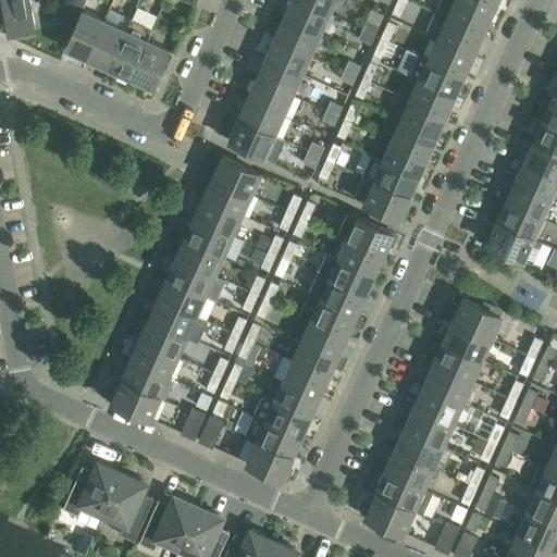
[(2,0),(9,31),(35,26),(29,0),(2,0)]
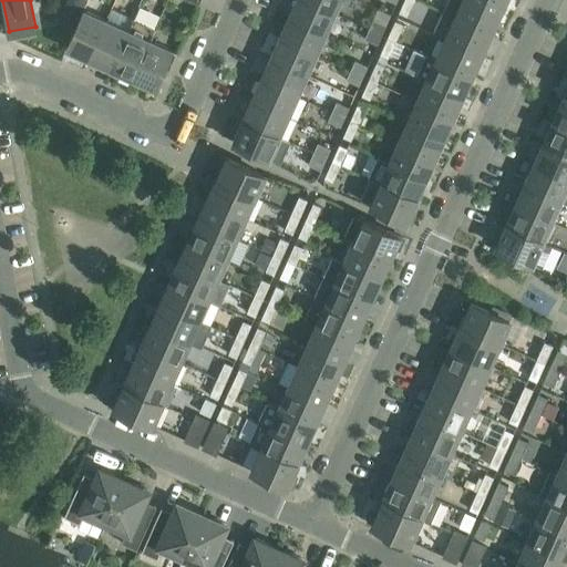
[(333,13),(303,0),(296,0),(288,18),(325,34),(333,13)]
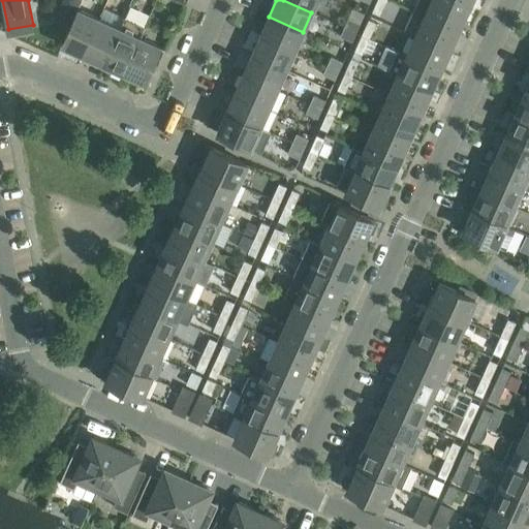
[(316,0),(283,0),(311,12),(316,0)]
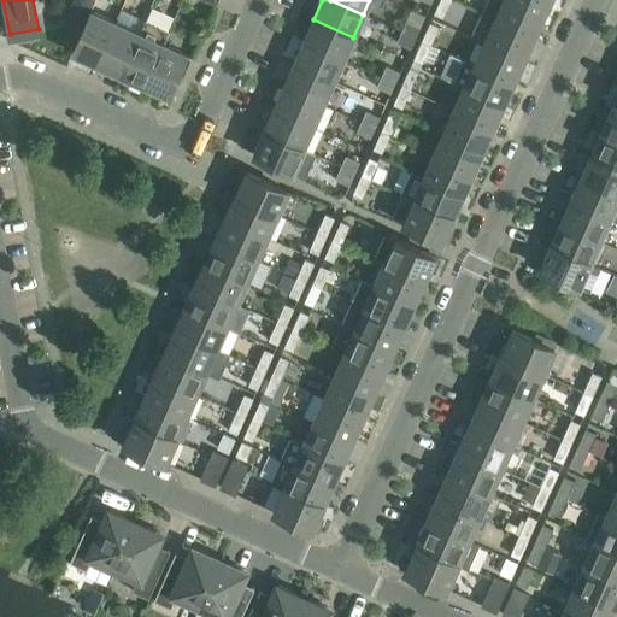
[(440,0),(434,15),(442,18),(450,0),(440,0)]
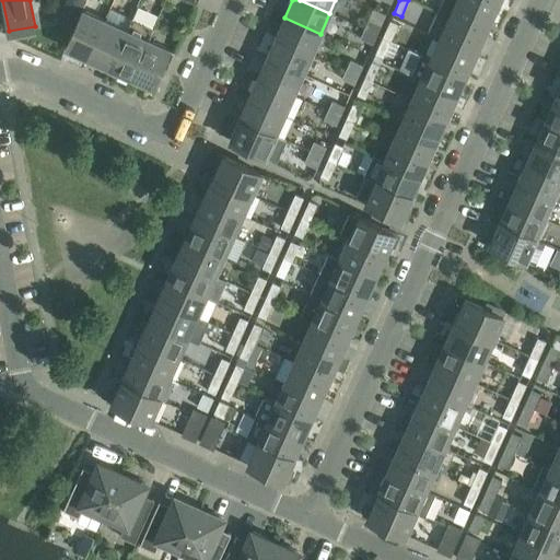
[(493,13),(463,0),(444,0),(439,13),(448,18),(483,34),(493,13)]
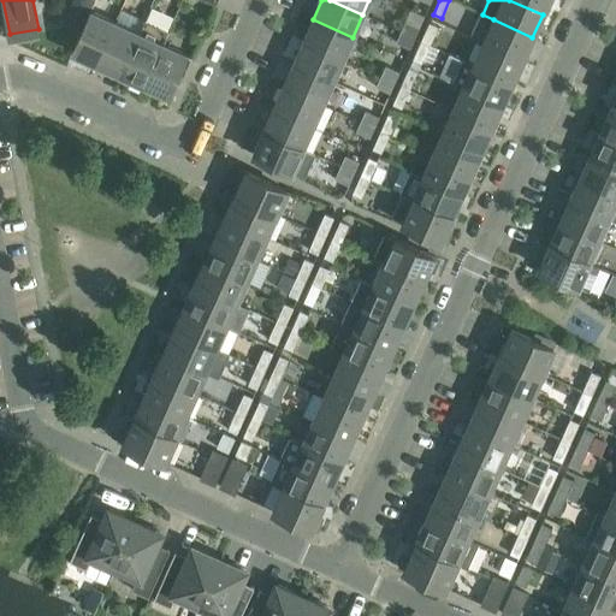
[(549,0),(509,0),(543,15),(549,0)]
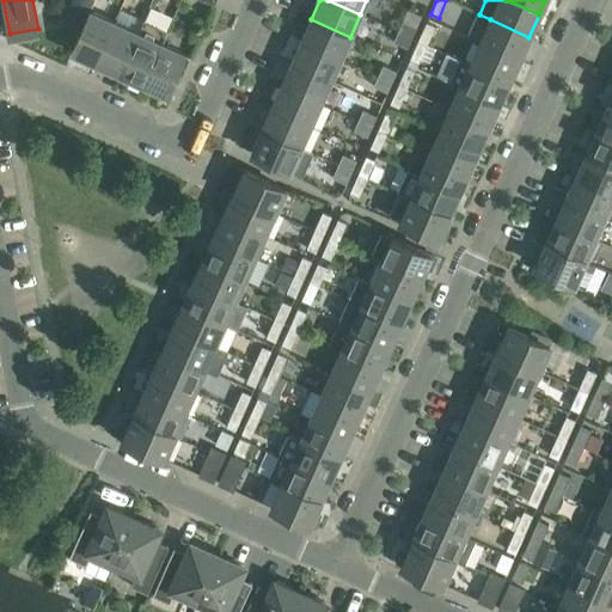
[(90,12),(71,53),(96,63),(114,23),(90,12)]
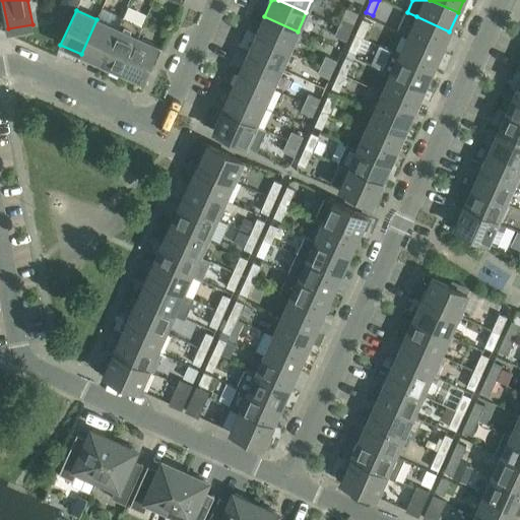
[(407,12),(399,31),(408,36),(441,50),(449,31),(416,16),(407,12)]
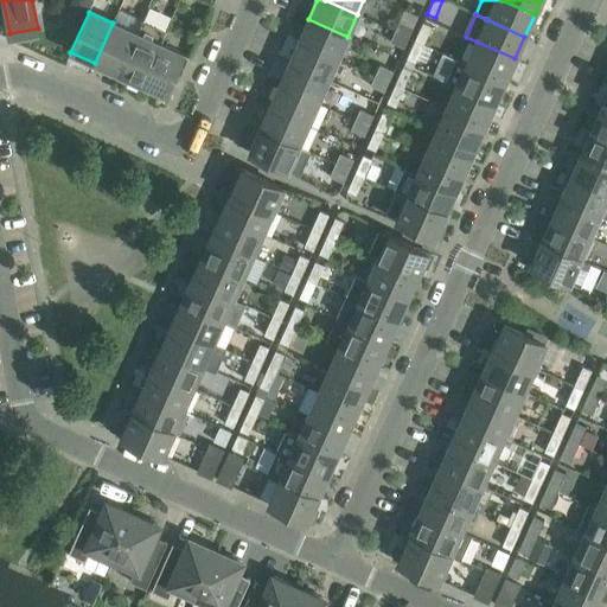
[(160,44),(166,31),(141,19),(135,32),(136,33),(117,74),(141,84),(160,44)]
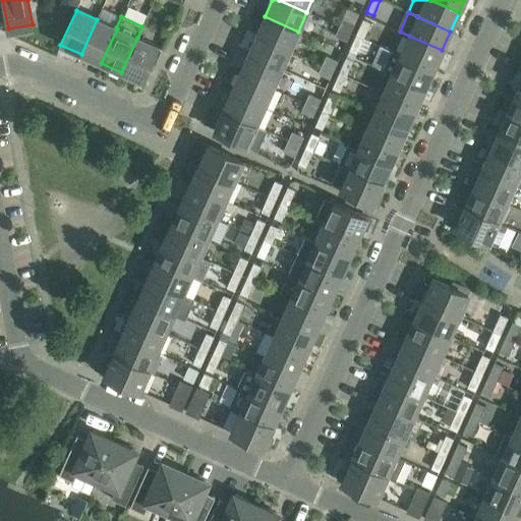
[(298,32),(265,16),(256,36),(289,50),(298,32)]
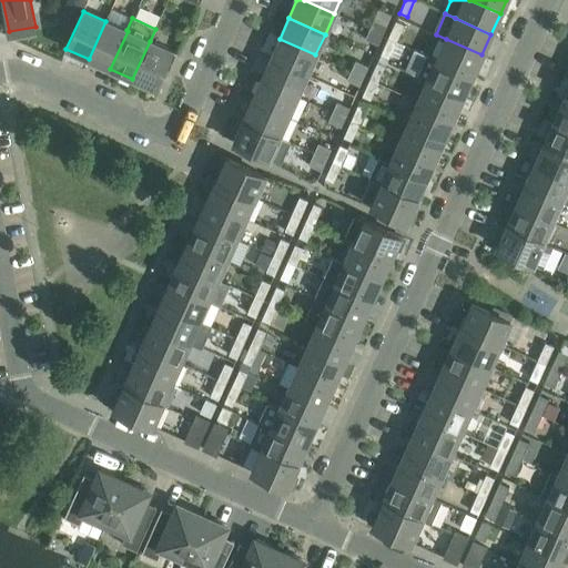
[(386,26),(373,20),(368,29),(382,36),(386,26)]
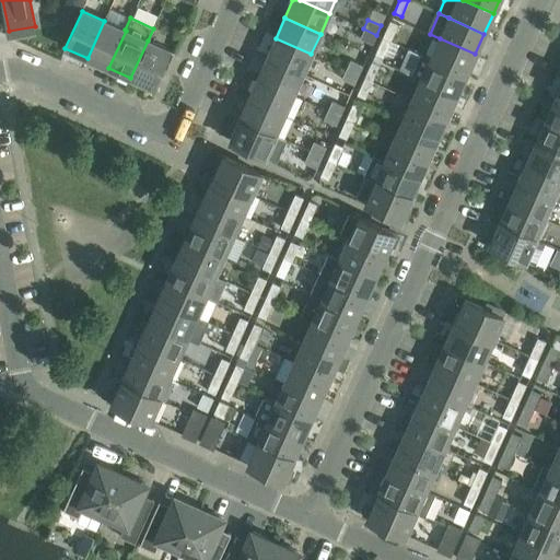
[(108,68),(126,31),(125,30),(104,21),(88,58),(108,68)]
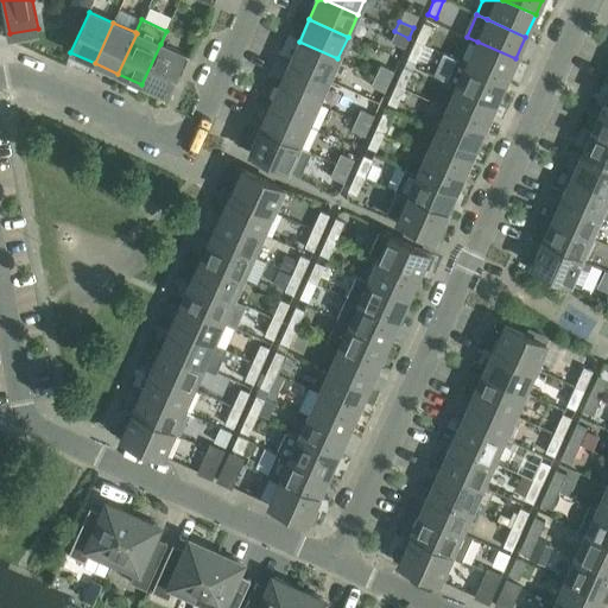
[(432,27),(423,23),(416,40),(424,44),(432,27)]
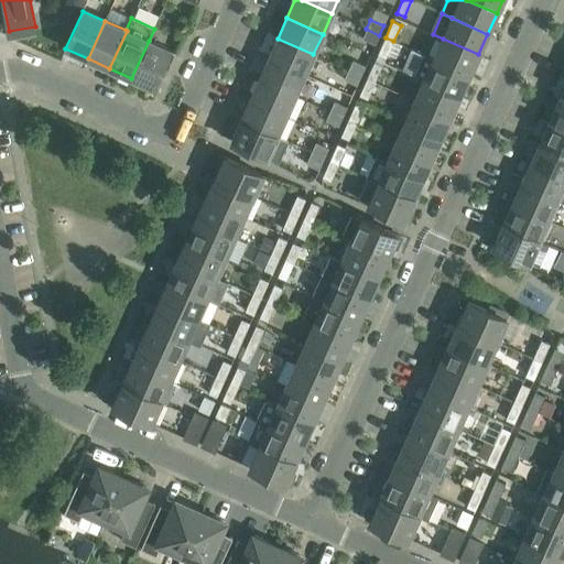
[(361,39),(375,45),(379,35),(366,29),(361,39)]
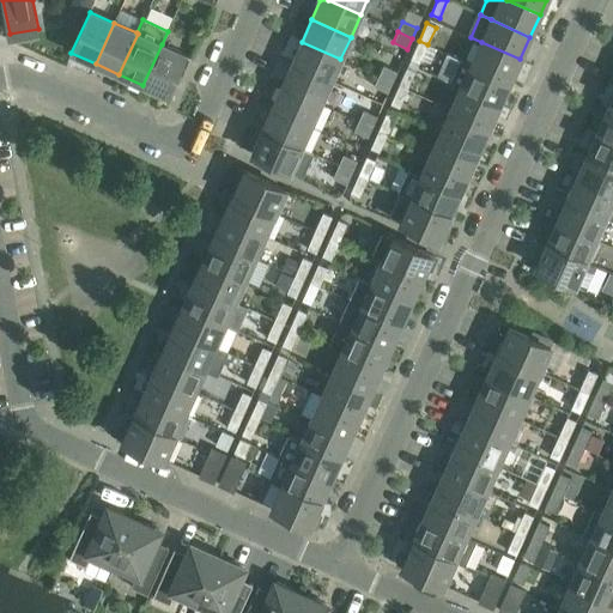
[(411,59),(419,64),(428,44),(419,41),(411,59)]
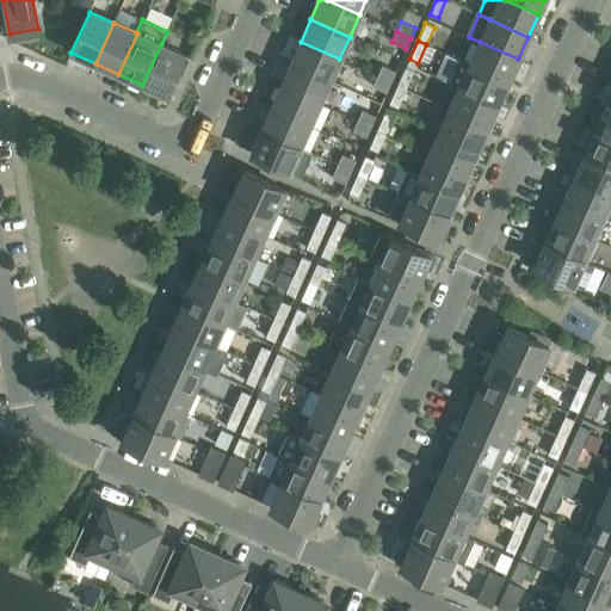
[(339,59),(301,42),(291,63),(329,81),(339,59)]
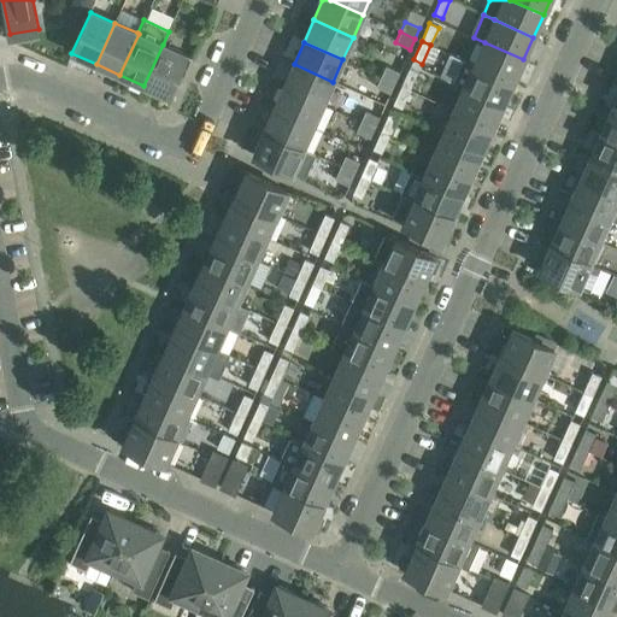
[(523,59),(485,42),(474,65),(512,82),(523,59)]
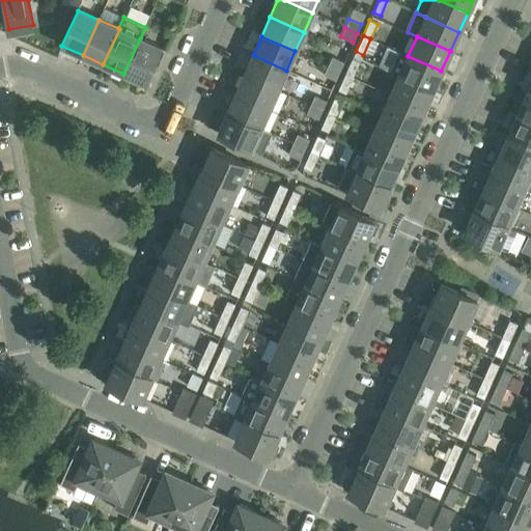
[(144,83),(154,64),(158,66),(165,50),(140,38),(123,74),(144,83)]
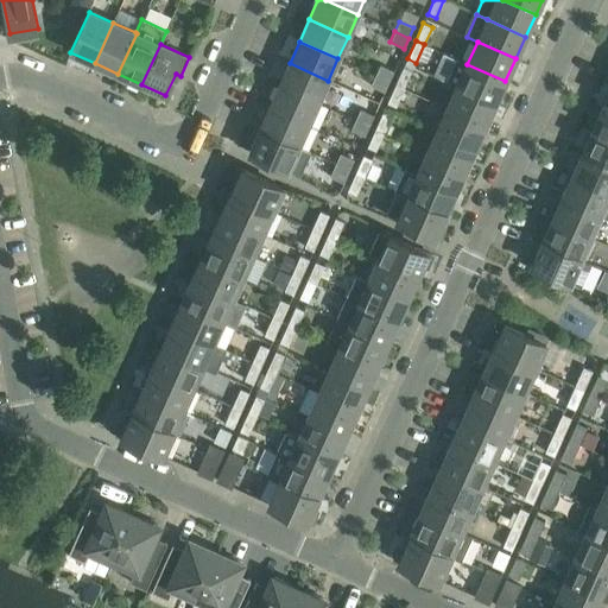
[(447,82),(457,87),(495,103),(505,81),(467,64),(456,59),(447,82)]
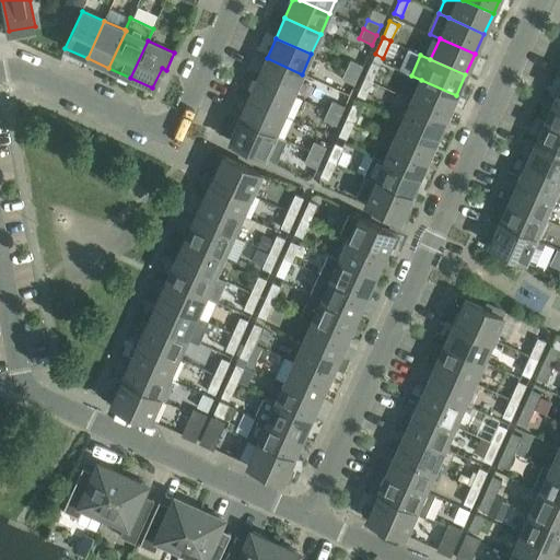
[(302,74),(267,58),(257,79),(292,94),(302,74)]
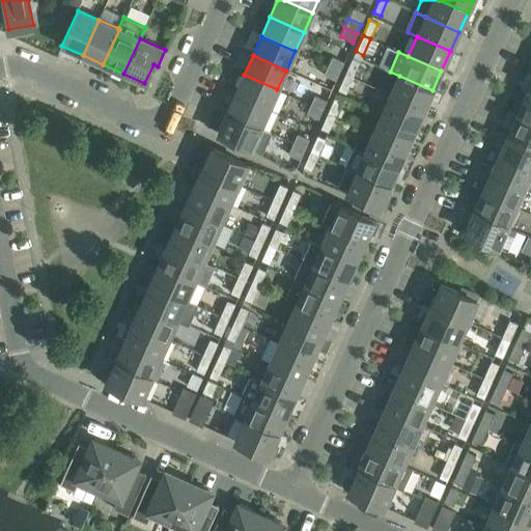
[(343,62),(331,57),(328,65),(340,72),(343,62)]
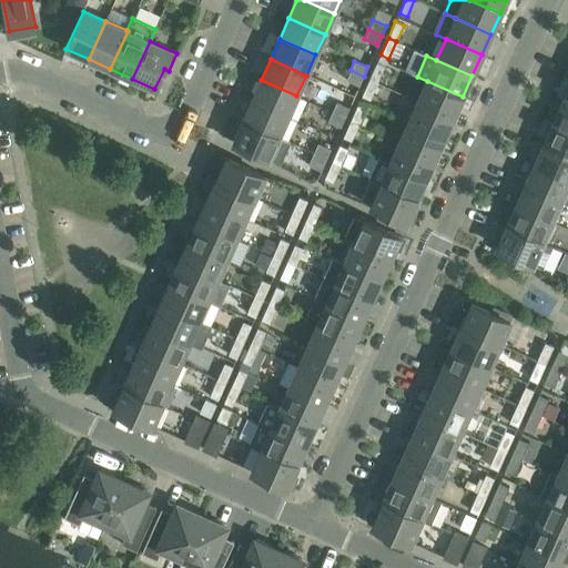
[(385,67),(376,63),(369,80),(377,83),(385,67)]
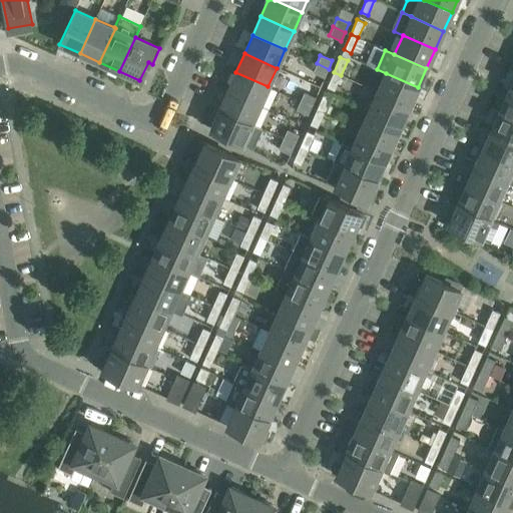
[(313,73),(325,78),(329,69),(317,63),(313,73)]
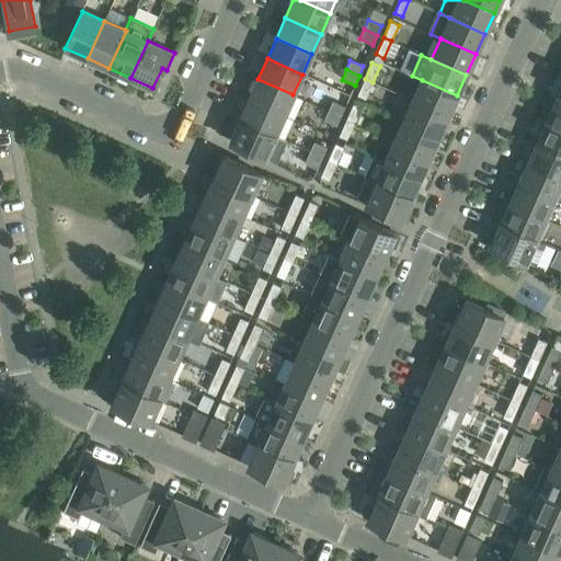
[(293,94),(258,79),(249,100),(284,115),(293,94)]
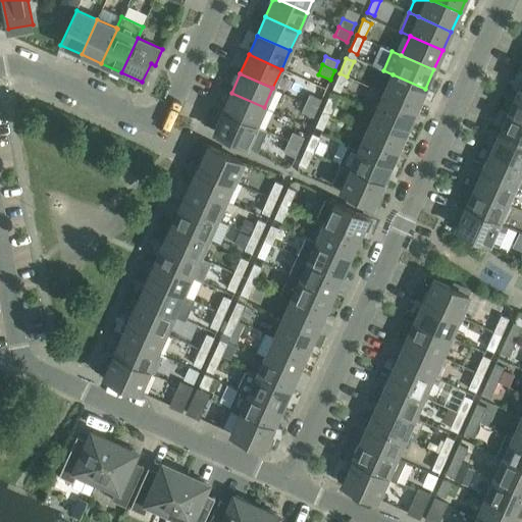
[(332,89),(340,92),(347,76),(340,73),(332,89)]
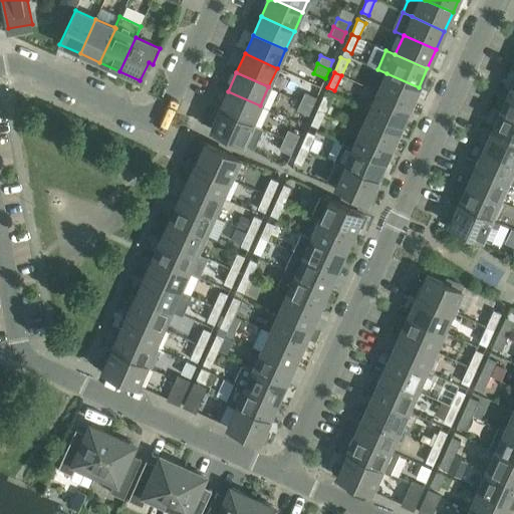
[(419,87),(387,73),(378,91),(411,106),(419,87)]
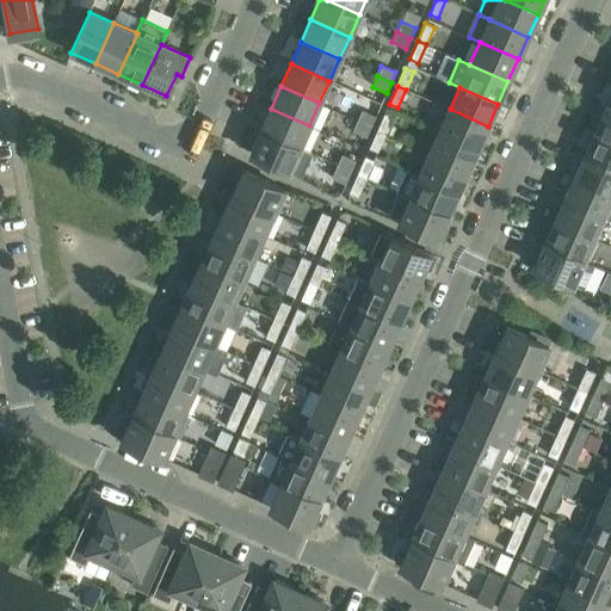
[(261,130),(300,148),(309,125),(271,109),(261,130)]
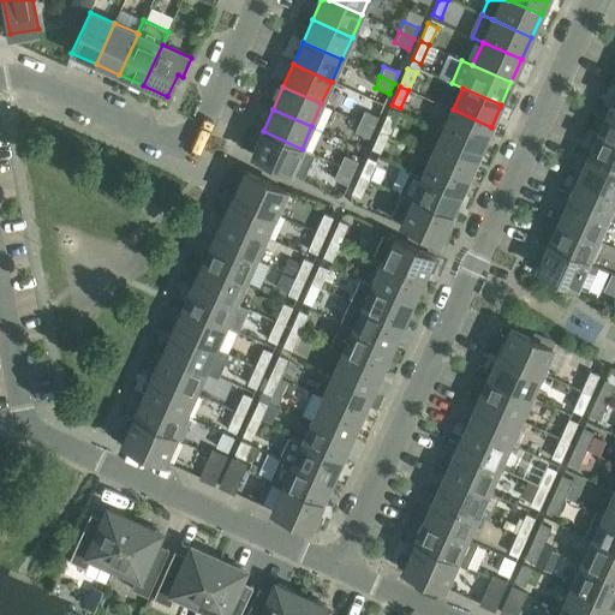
[(491,127),(453,109),(442,132),(481,150),(491,127)]
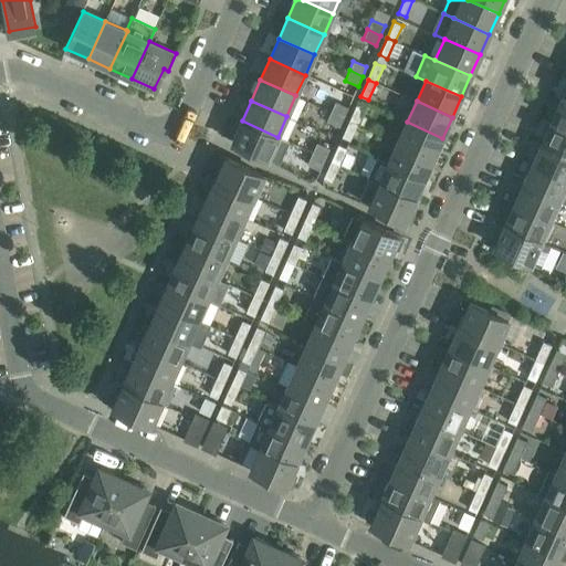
[(348,108),(335,102),(331,112),(344,117),(348,108)]
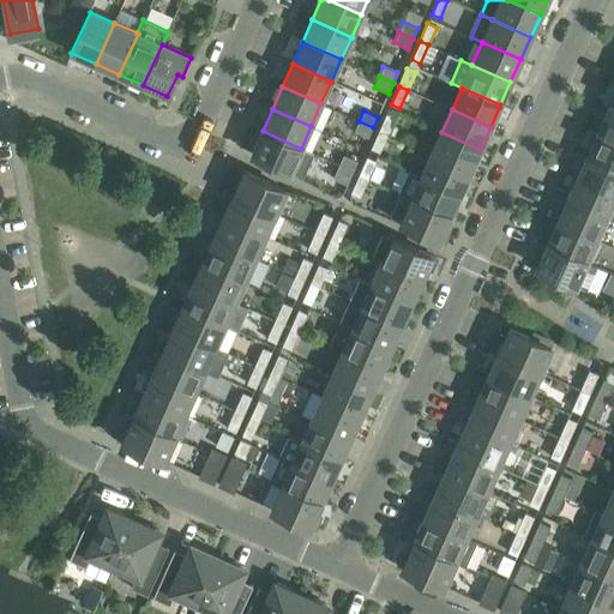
[(613,113),(608,110),(599,133),(613,139),(613,113)]
